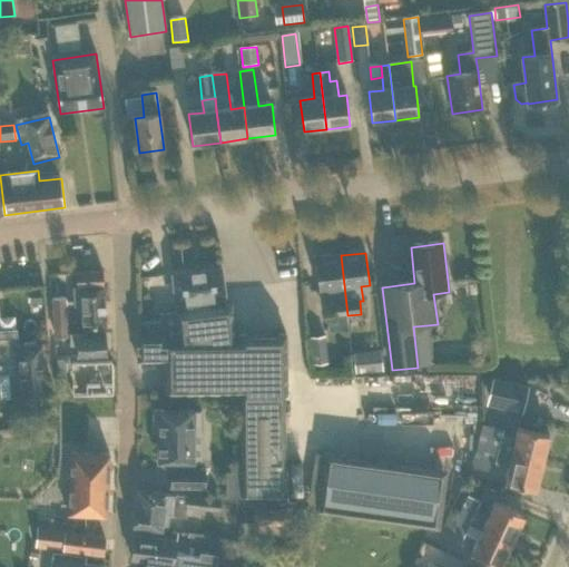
[(334,318),(347,315),(341,255),(315,258),(320,292),(329,291),(330,304),(333,304),(334,318)]
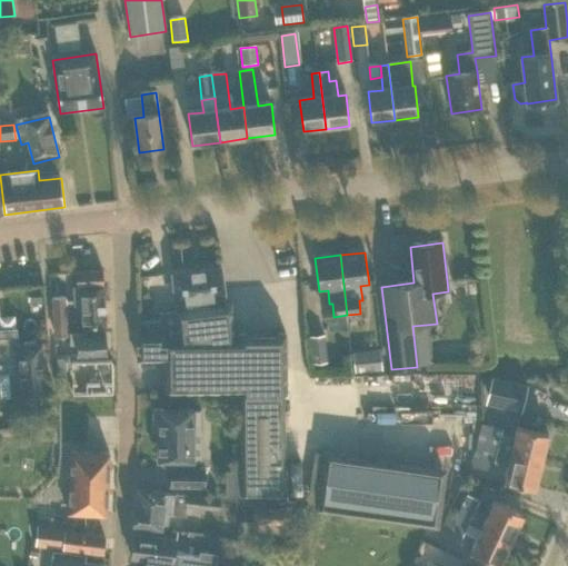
[(177,313),(161,315),(162,323),(141,325),(141,336),(163,336),(165,341),(235,339),(235,337),(230,305),(226,305),(226,299),(221,269),(172,276),(177,313)]
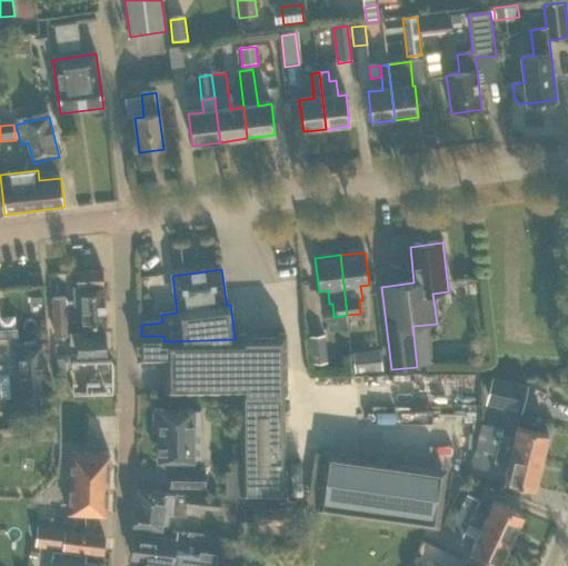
[(53,313),(105,310),(103,274),(77,275),(78,288),(73,289),(75,306),(67,307),(66,299),(53,300),(53,313)]
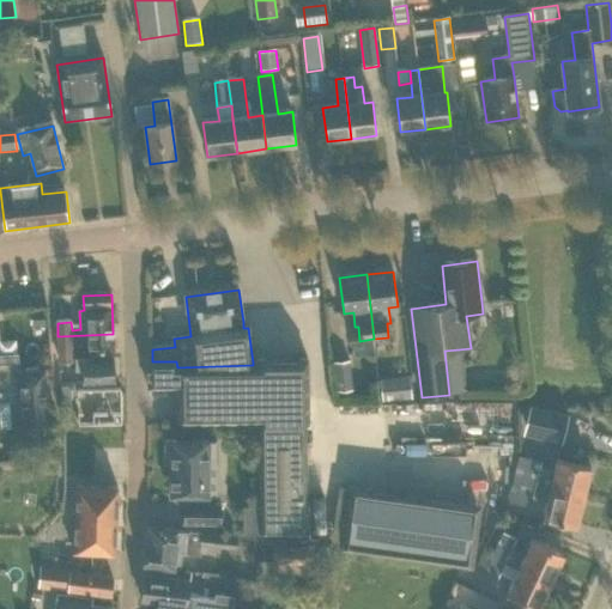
[(34,328),(47,327),(44,314),(32,315),(34,328)]
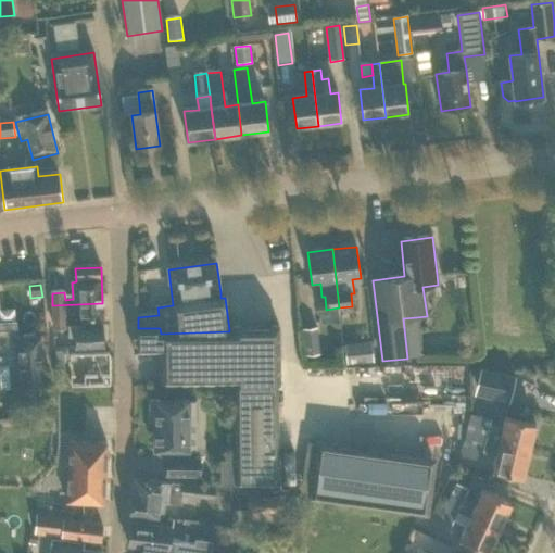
[(103,325),(102,303),(52,305),(53,317),(64,316),(66,316),(66,310),(73,309),(74,326),(103,325)]
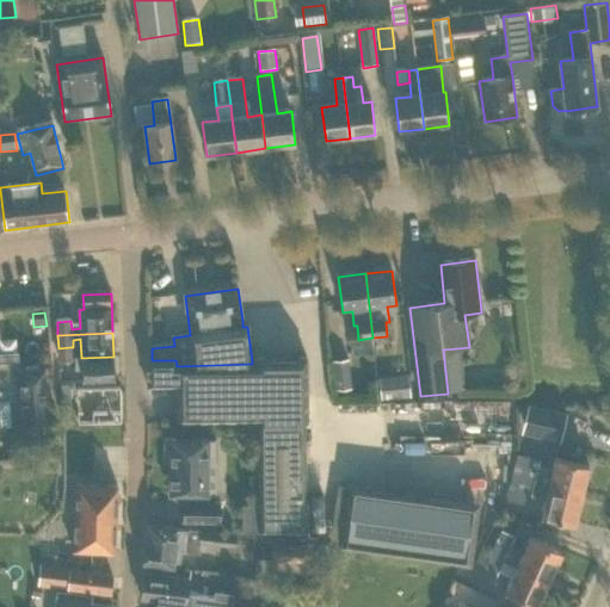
[(72,361),(71,347),(59,348),(60,363),(72,361)]
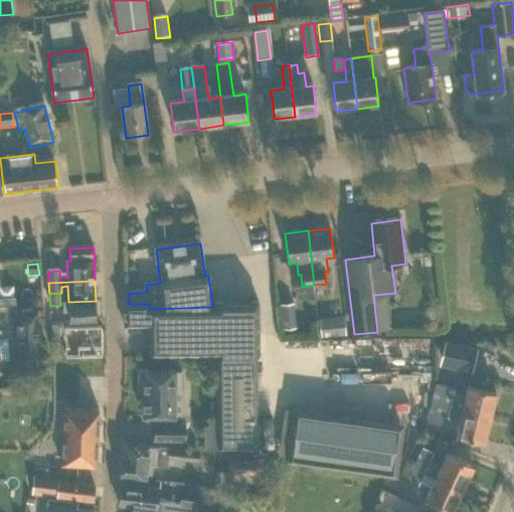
[(38,313),(13,315),(12,297),(0,297),(0,341),(7,340),(15,340),(40,338),(38,313)]
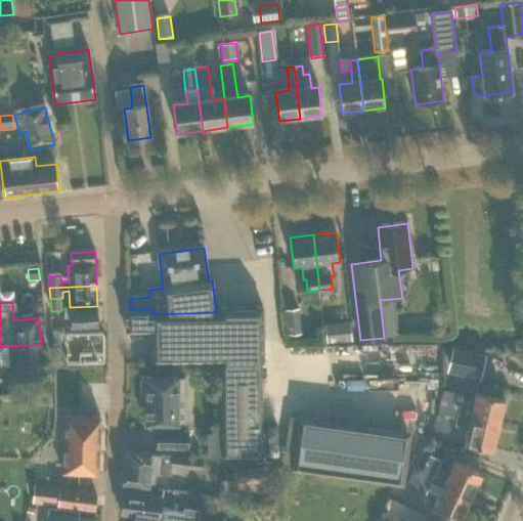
[(98,327),(97,306),(70,307),(64,308),(66,317),(71,317),(72,329),(98,327)]
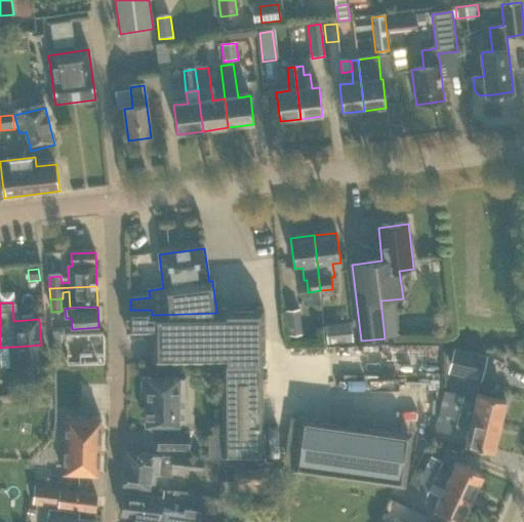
[(130,310),(127,310),(127,334),(152,334),(152,365),(222,364),(223,459),(264,458),(263,364),(265,364),(264,310),(216,311),(216,313),(152,315),(151,310),(130,310)]
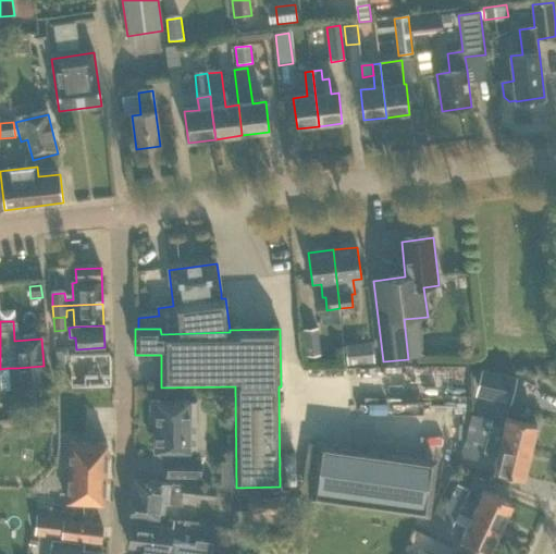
[(321,356),(318,330),(304,332),(307,358),(321,356)]
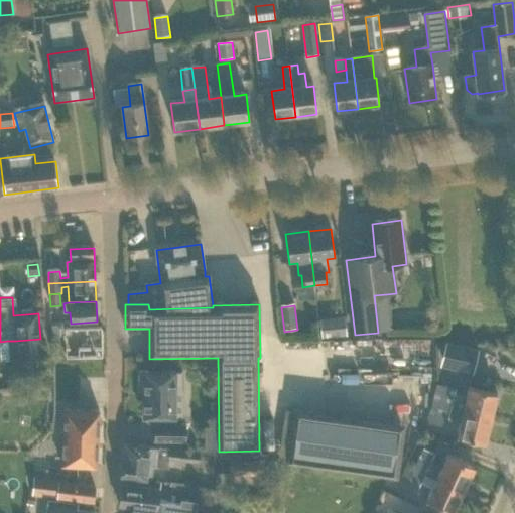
[(319,322),(322,340),(347,337),(345,319),(319,322)]
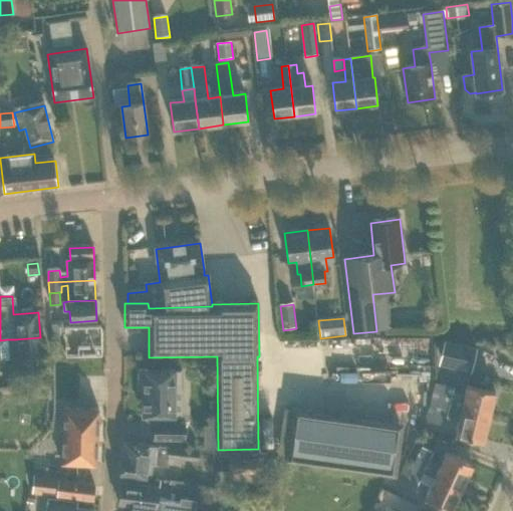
[(65,359),(103,357),(102,326),(64,327),(65,359)]
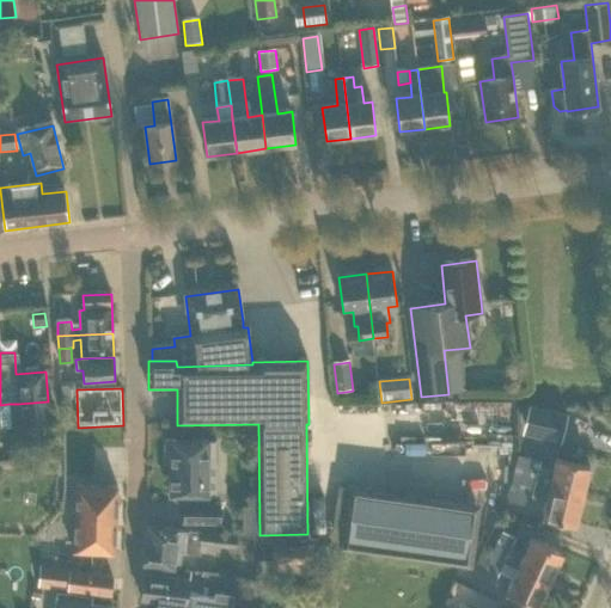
[(0,405),(0,470),(12,470),(11,450),(8,450),(7,430),(11,430),(49,427),(48,401),(18,404),(8,404),(0,405)]
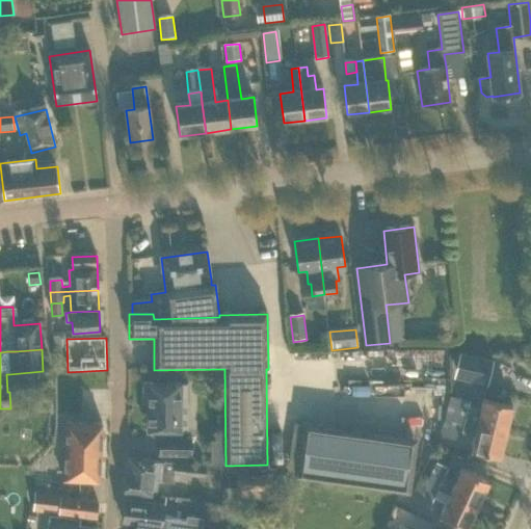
[(487,388),(490,375),(494,363),(460,354),(454,379),(487,388)]
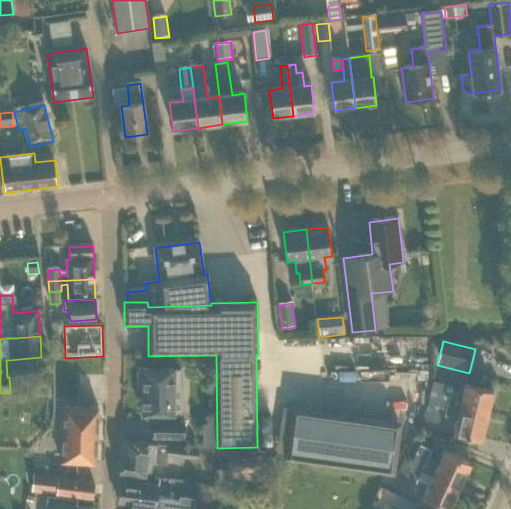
[(98,363),(54,364),(54,379),(99,378),(98,363)]
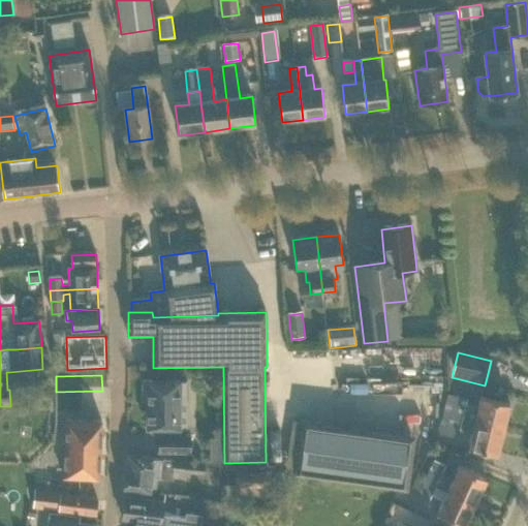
[(144,382),(144,402),(148,402),(147,414),(147,430),(164,430),(164,436),(160,436),(160,453),(191,453),(191,436),(179,436),(179,430),(187,430),(187,401),(181,401),(177,401),(177,383),(144,382)]
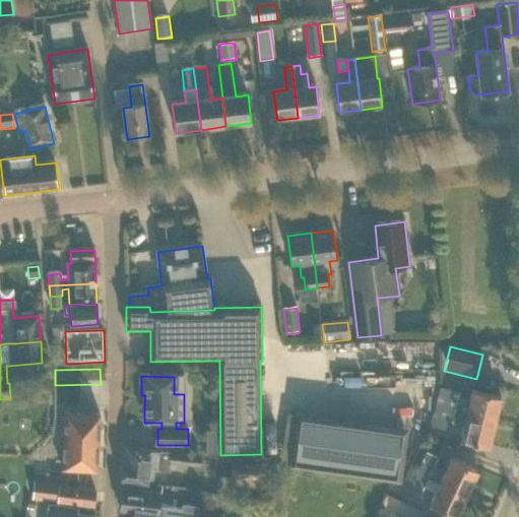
[(470,403),(458,400),(459,393),(448,390),(443,409),(495,423),(501,397),(473,391),(470,403)]
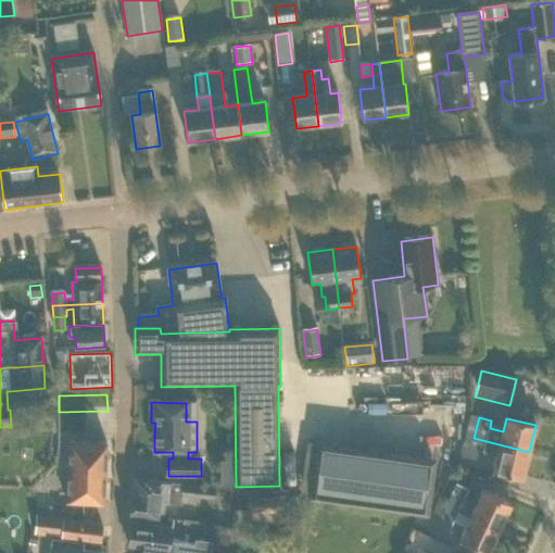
[(522,478),(529,452),(474,438),(467,437),(462,457),(481,462),(483,453),(497,456),(493,472),(522,478)]
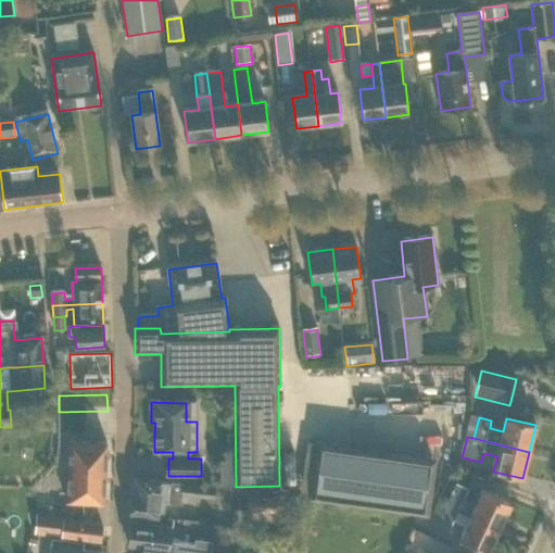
[(67,503),(104,505),(108,444),(70,443),(67,503)]
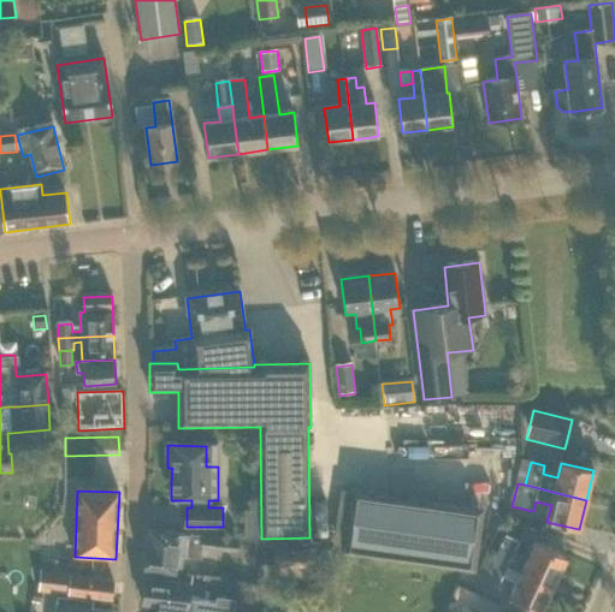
[(344,552),(471,570),(479,510),(353,492),(344,552)]
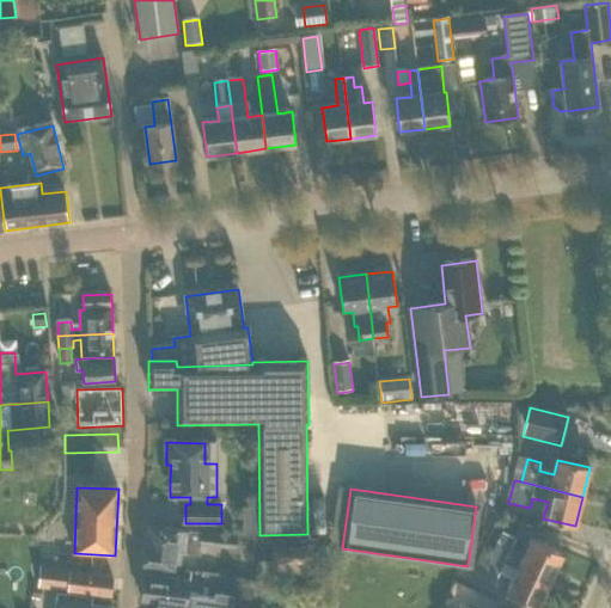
[(245,510),(245,534),(260,534),(260,510),(245,510)]
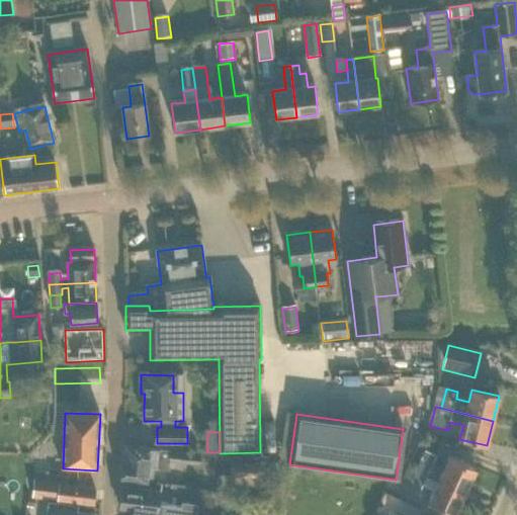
[(126,447),(122,481),(148,483),(149,478),(153,478),(154,469),(170,470),(170,462),(200,465),(200,455),(150,450),(151,449),(126,447)]
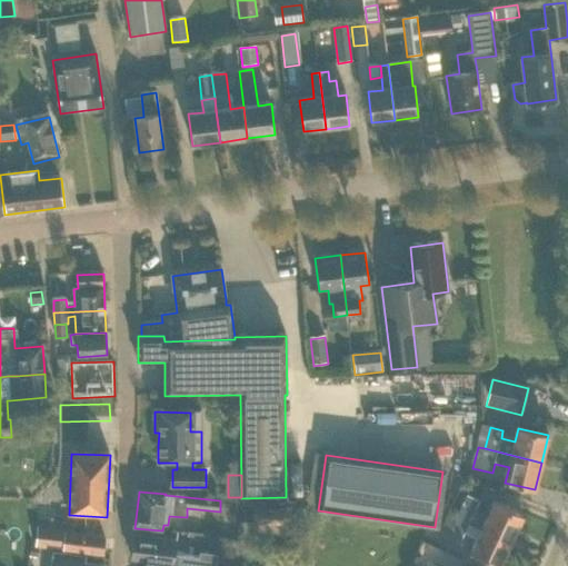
[(524,516),(495,503),(488,516),(476,510),(479,503),(467,496),(458,516),(511,542),(524,516)]
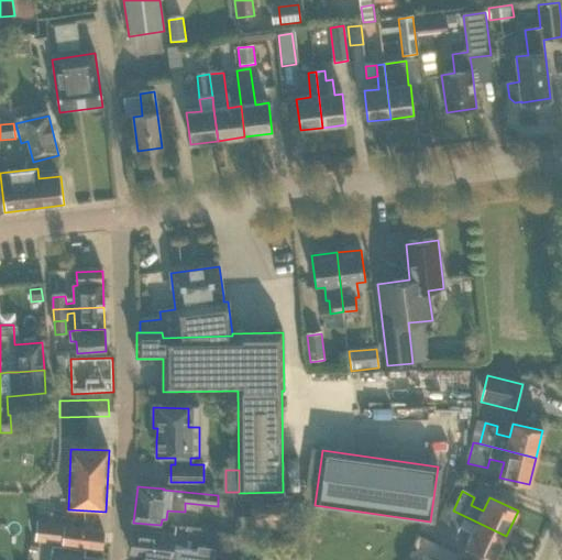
[(281,523),(283,504),(252,500),(252,501),(241,498),(239,517),(250,518),(281,523)]
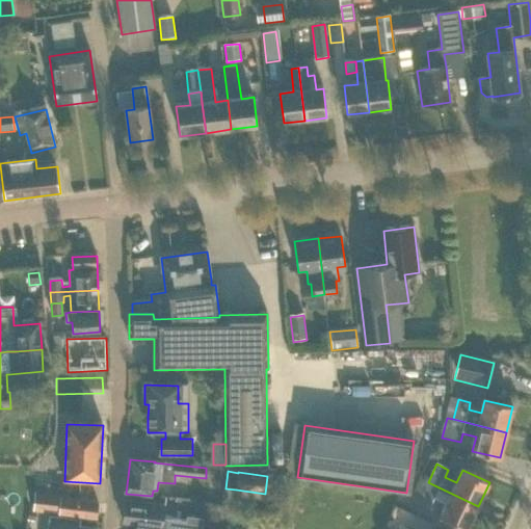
[(446,505),(441,517),(465,528),(467,528),(478,506),(428,482),(419,501),(431,506),(434,499),(446,505)]
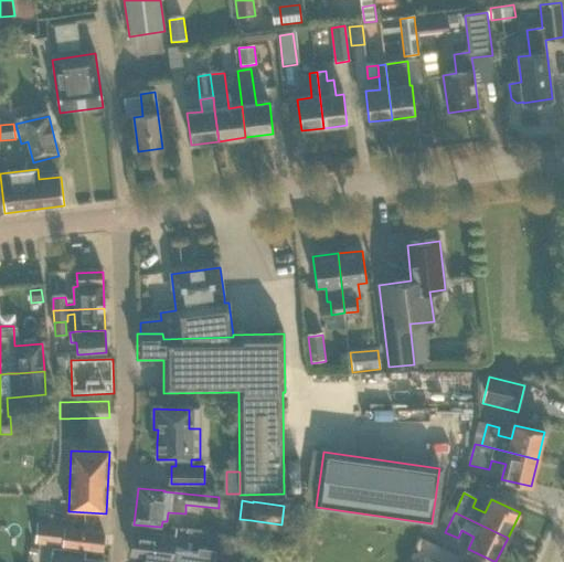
[(39,525),(36,543),(40,543),(103,551),(104,534),(64,529),(64,527),(39,525)]
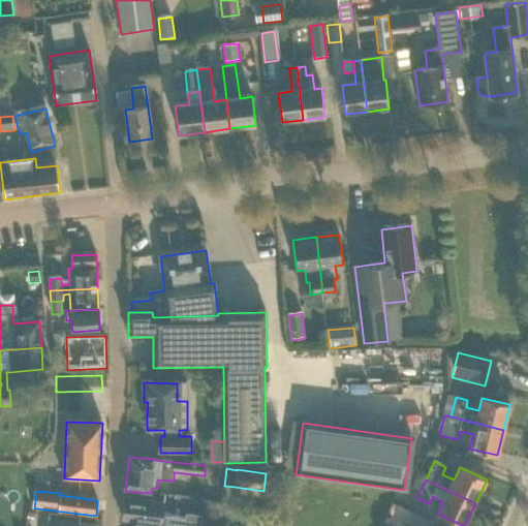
[(125,499),(122,521),(135,522),(135,525),(160,525),(199,525),(202,516),(186,514),(185,519),(162,516),(163,503),(125,499)]
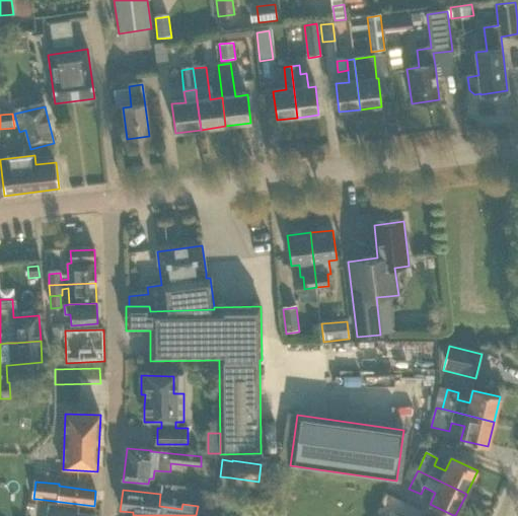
[(37,499),(33,499),(29,499),(27,509),(35,510),(37,499)]
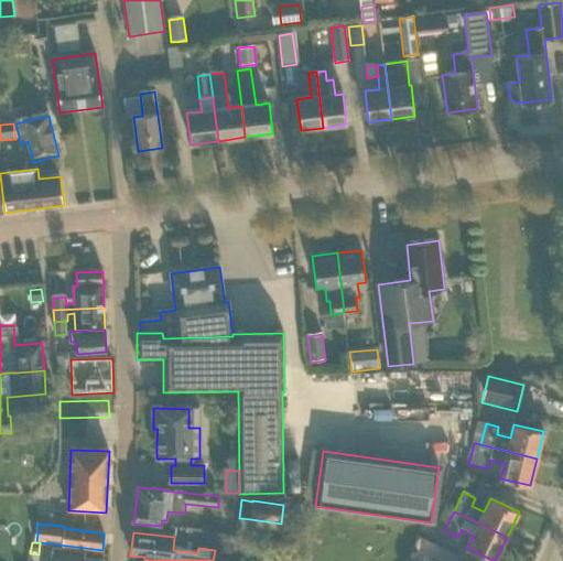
[(94,560),(85,559),(86,554),(54,550),(52,560),(94,560)]
